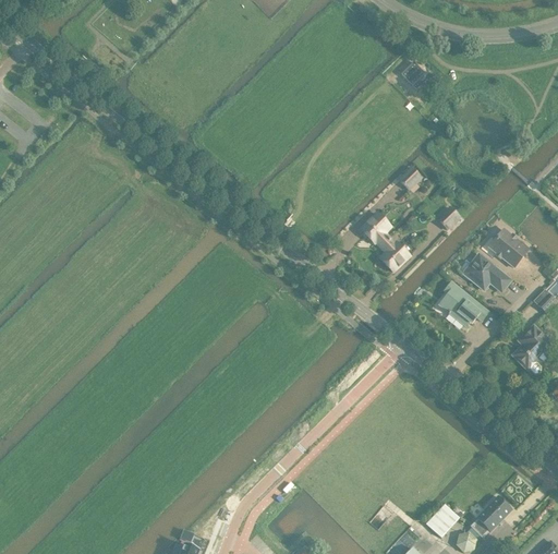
[(414,60),(401,72),(416,87),(429,75),(414,60)]
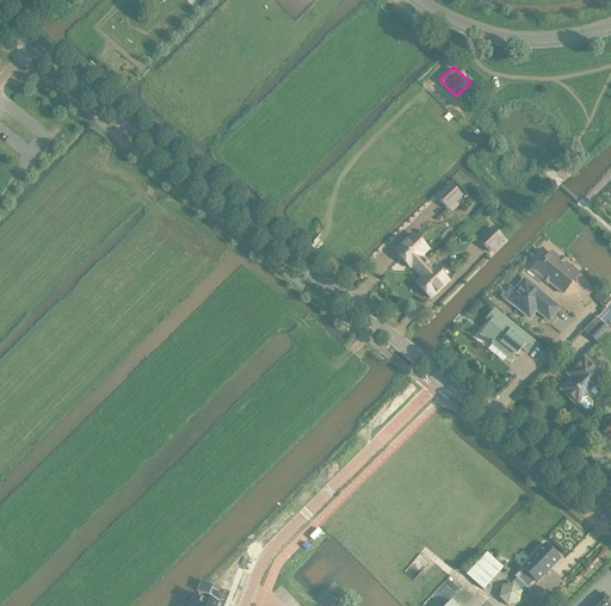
[(448,205),(461,192),(451,181),(437,196),(448,205)]
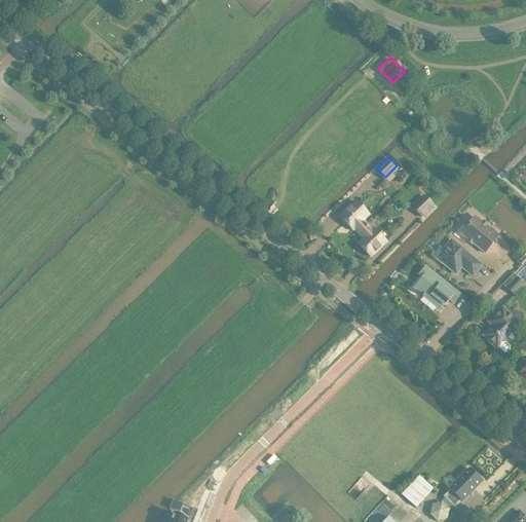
[(421,215),(434,203),(424,194),(412,206),(421,215)]
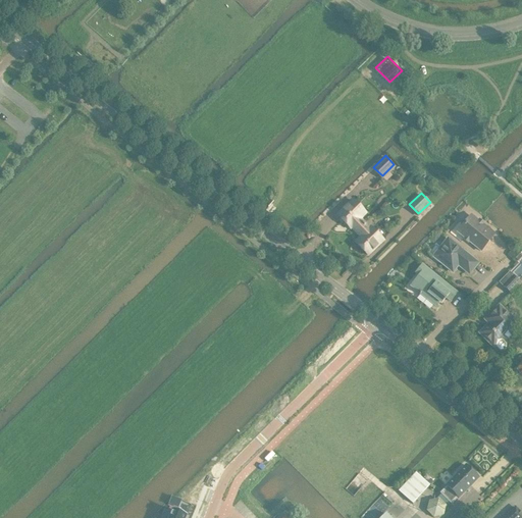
[(356,230),(366,221),(361,216),(366,211),(353,197),(337,212),(352,226),(353,226),(356,230)]
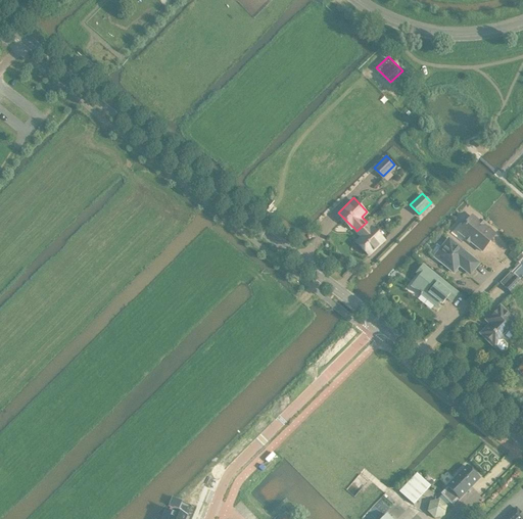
[(485,222),(480,218),(479,219),(472,214),(465,223),(460,229),(466,234),(465,235),(466,236),(464,237),(469,241),(470,239),(482,248),(495,232),(484,223),(485,222)]
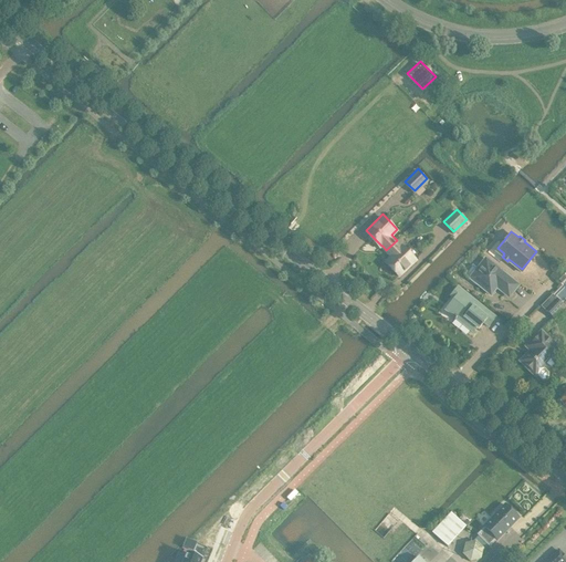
[(397,240),(386,250),(390,255),(385,260),(399,274),(416,258),(402,243),(401,245),(397,240)]
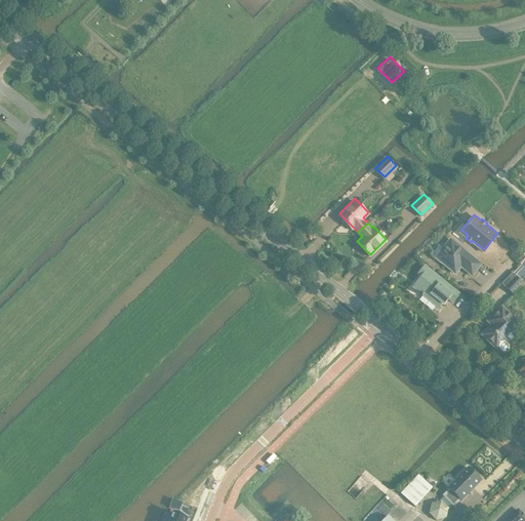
[(475,270),(481,262),(469,252),(470,251),(465,247),(463,248),(450,238),(436,255),(437,256),(436,257),(441,262),(442,261),(455,271),(460,264),(465,267),(467,264),(475,270)]
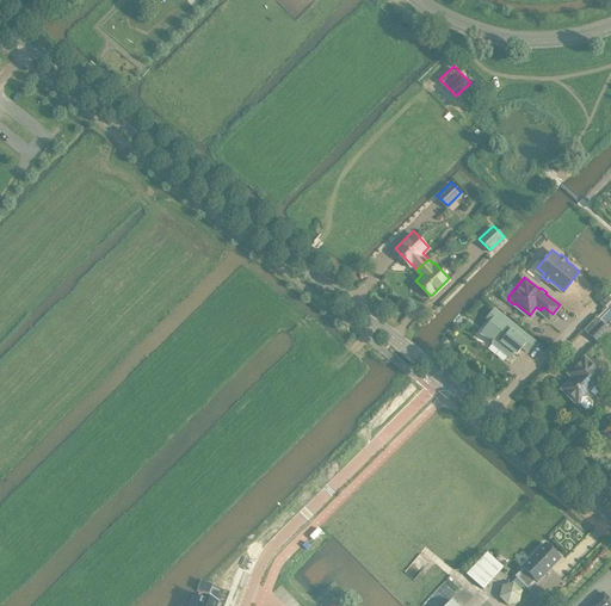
[(599,289),(593,294),(598,298),(604,294),(599,289)]
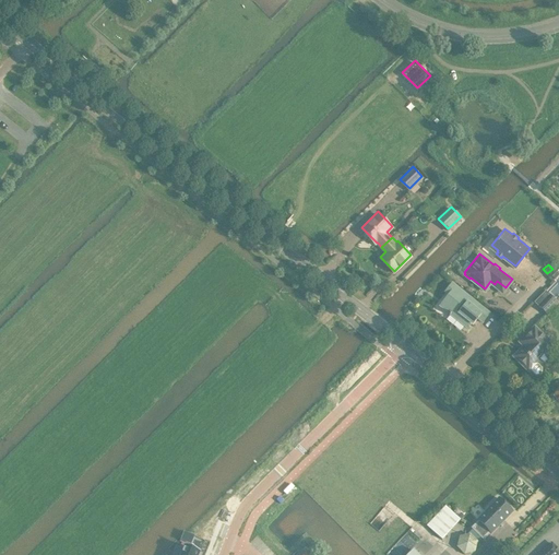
[(483,320),(489,311),(452,281),(445,290),(449,293),(444,298),(450,303),(445,308),(449,310),(448,311),(450,313),(450,311),(467,326),(471,321),(473,322),(478,316),(483,320)]
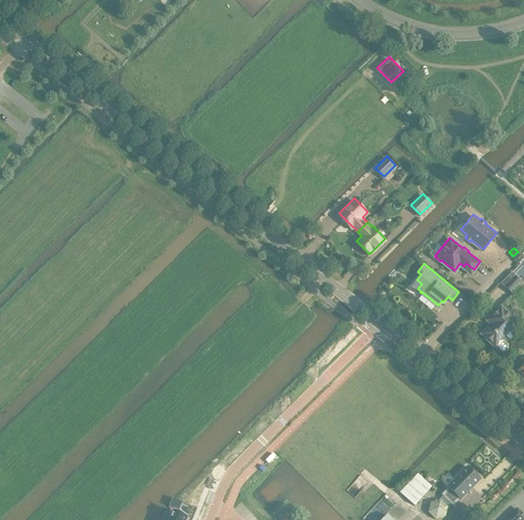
[(506,285),(513,292),(523,282),(516,274),(506,285)]
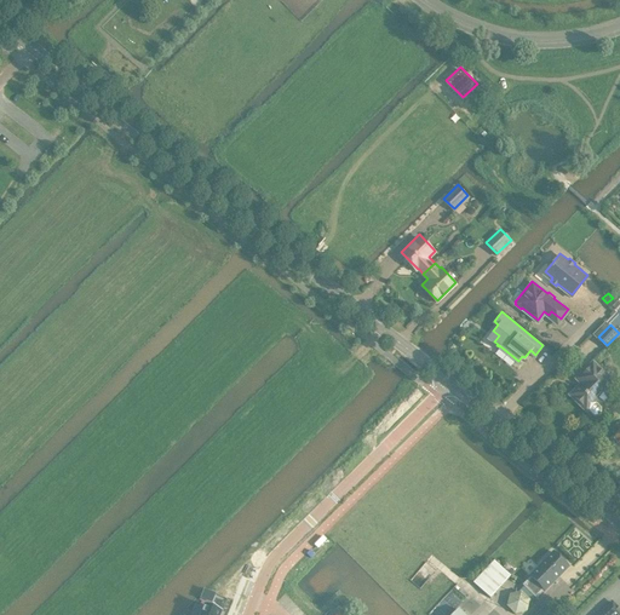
[(610,377),(597,363),(593,360),(579,373),(580,374),(579,375),(580,379),(581,380),(569,392),(586,409),(589,407),(593,413),(598,413),(601,409),(601,406),(596,400),(597,398),(593,394),(610,377)]
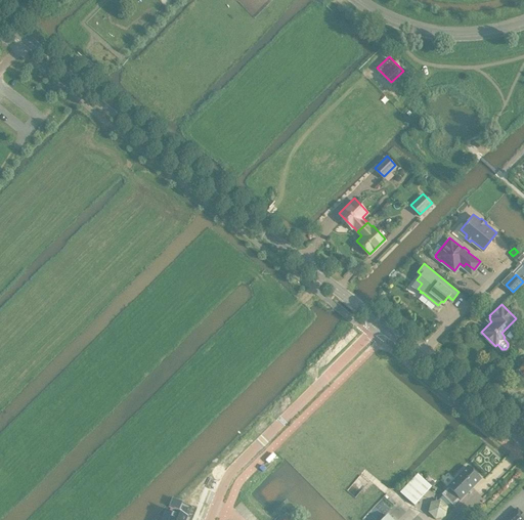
[(447,485),(442,491),(452,503),(459,496),(461,497),(481,477),(468,464),(460,472),(457,472),(454,475),(454,477),(447,484),(447,485)]
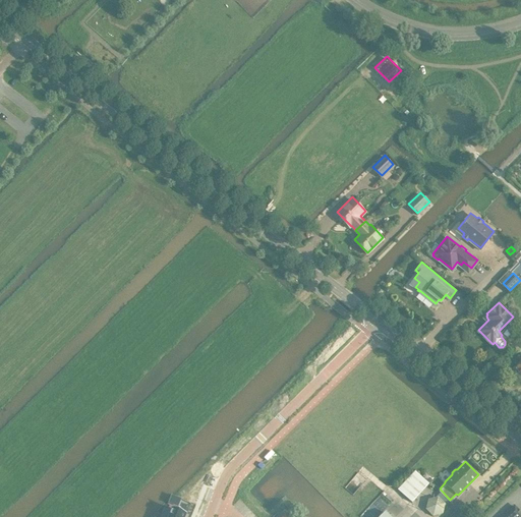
[(427,481),(415,469),(398,487),(410,499),(427,481)]
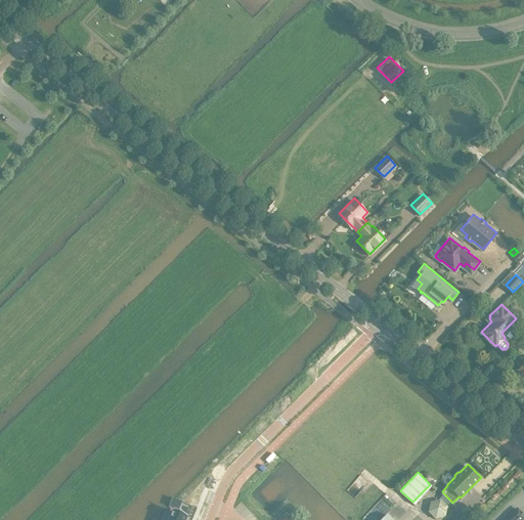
[(181,500),(172,495),(170,504),(179,507),(181,500)]
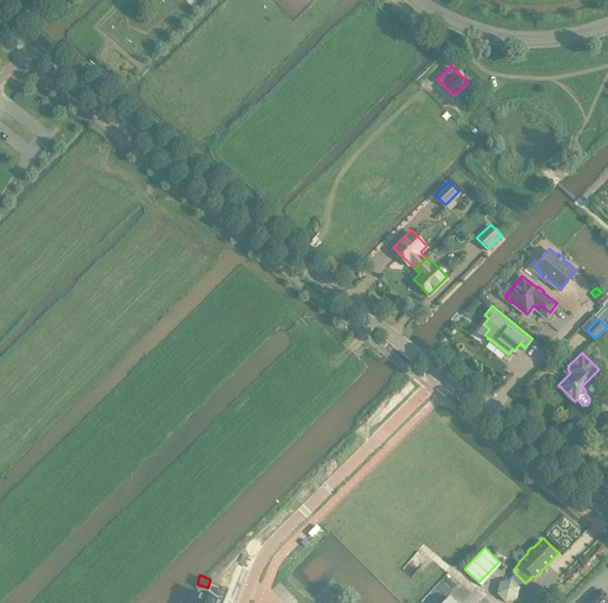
[(513,576),(501,579),(498,591),(506,600),(518,596),(521,585),(513,576)]
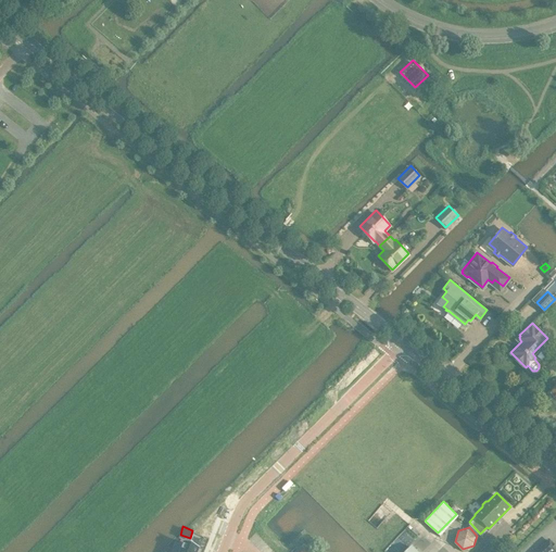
[(555,551),(555,543),(550,537),(533,551),(555,551)]
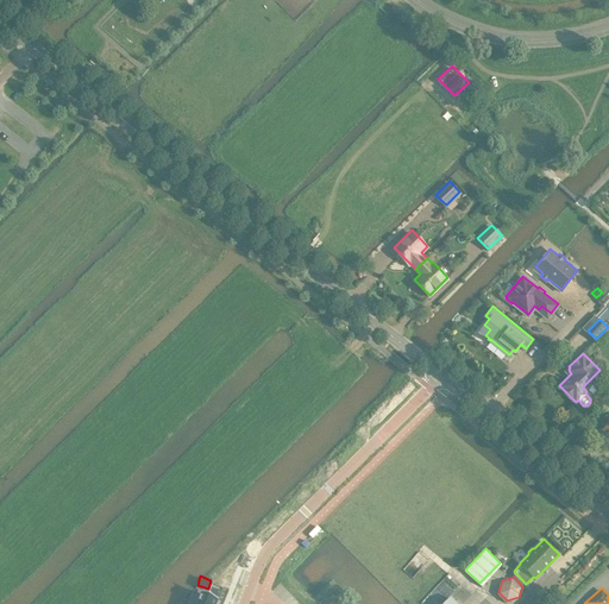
[(217,603),(219,599),(218,599),(218,597),(201,591),(195,603),(217,603)]
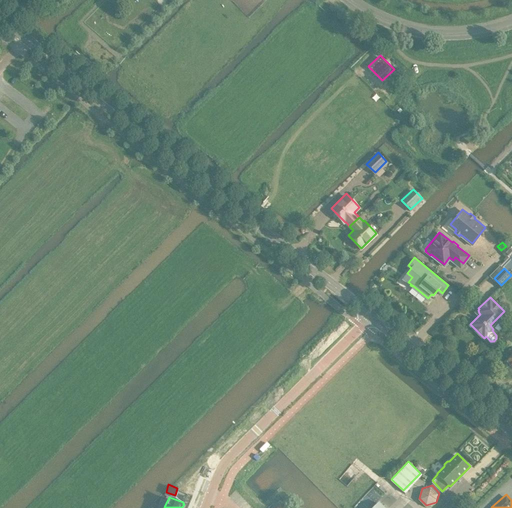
[(438,507),(454,507),(458,505),(450,497),(438,507)]
